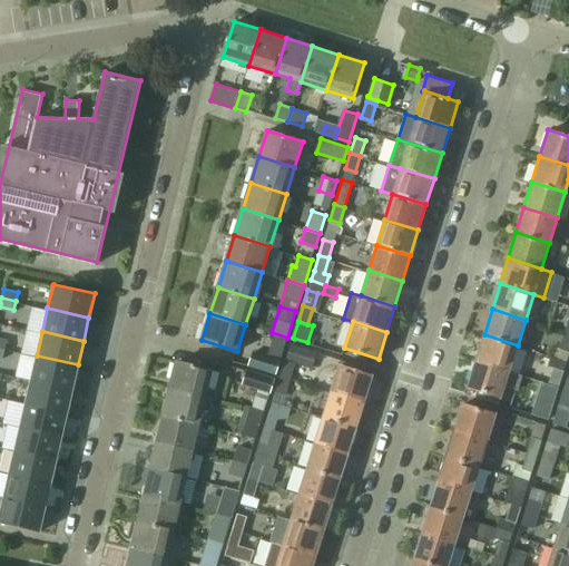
[(282,359),(287,338),(272,332),(266,349),(254,344),(247,364),(276,373),(281,359),(282,359)]
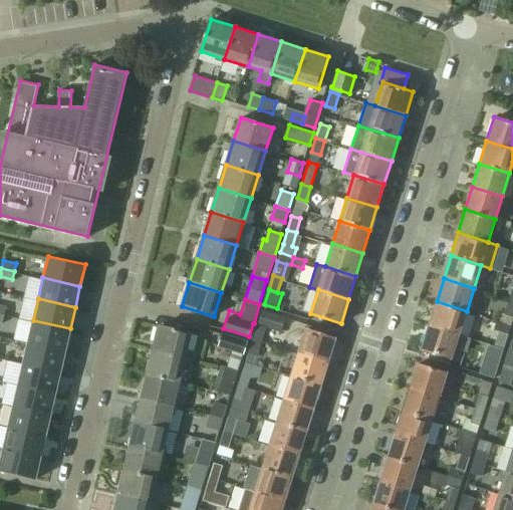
[(467,311),(437,301),(430,324),(460,334),(467,311)]
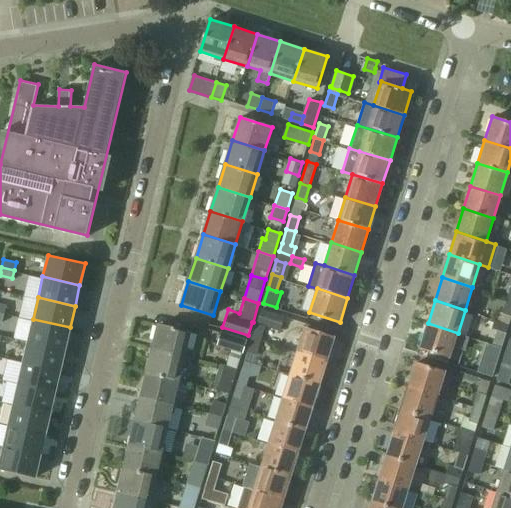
[(257,321),(280,329),(285,315),(262,307),(257,321)]
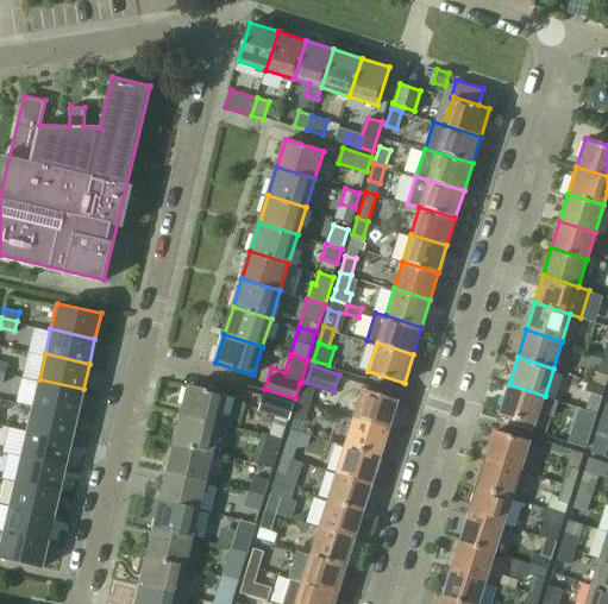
[(83,389),(39,379),(23,375),(17,400),(33,404),(77,414),(83,389)]
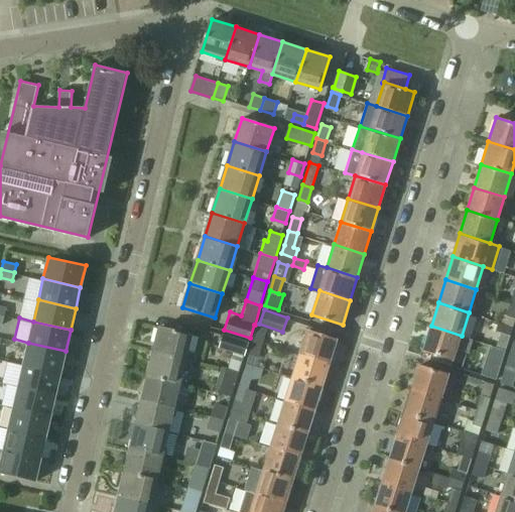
[(259,325),(255,339),(264,342),(268,328),(259,325)]
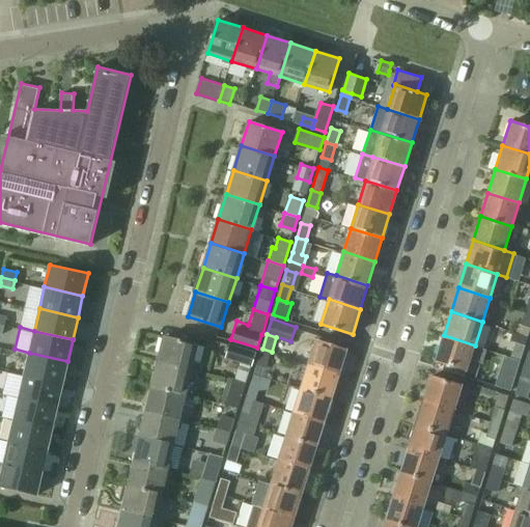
[(159,361),(193,369),(199,343),(165,335),(159,361)]
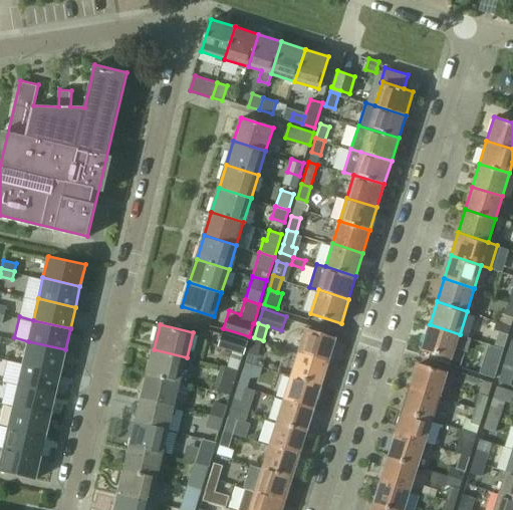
[(460,334),(430,324),(422,348),(452,357),(460,334)]
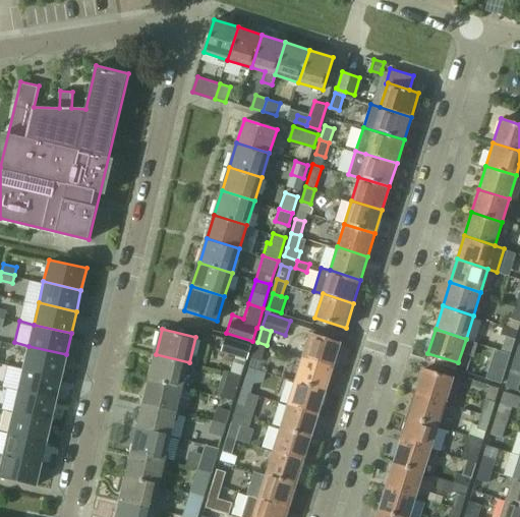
[(310,333),(303,357),(334,366),(341,343),(310,333)]
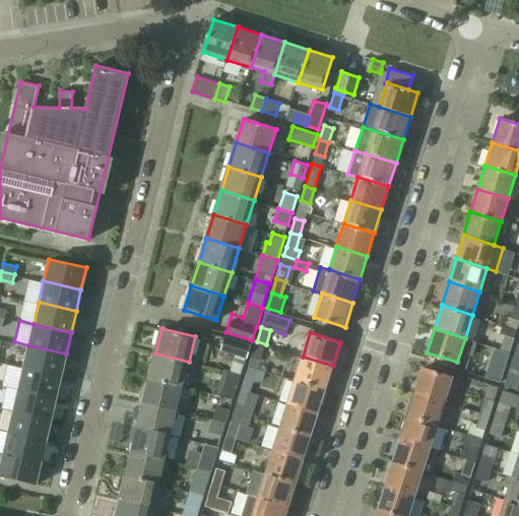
[(505,333),(500,348),(509,351),(514,336),(505,333)]
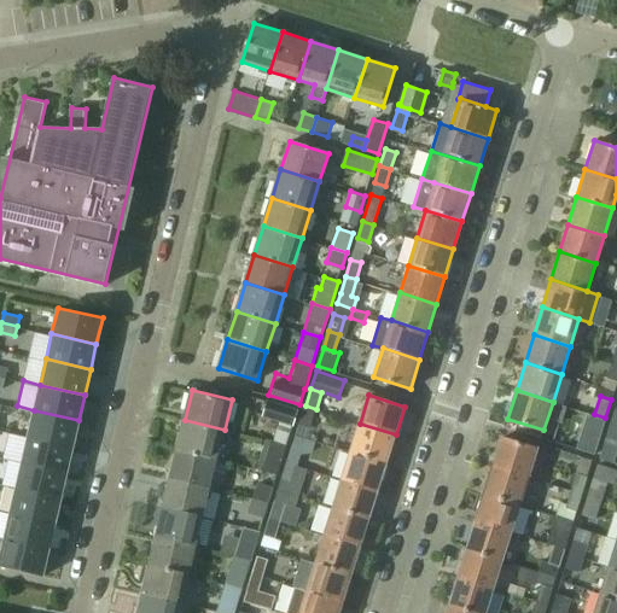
[(267,398),(262,414),(294,424),(298,408),(267,398)]
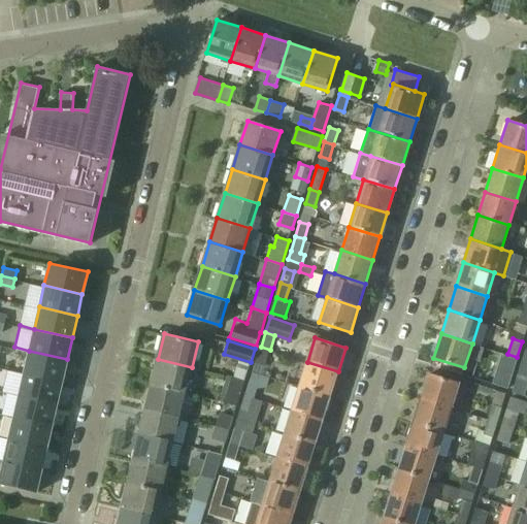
[(270,350),(261,347),(256,361),(265,364),(270,350)]
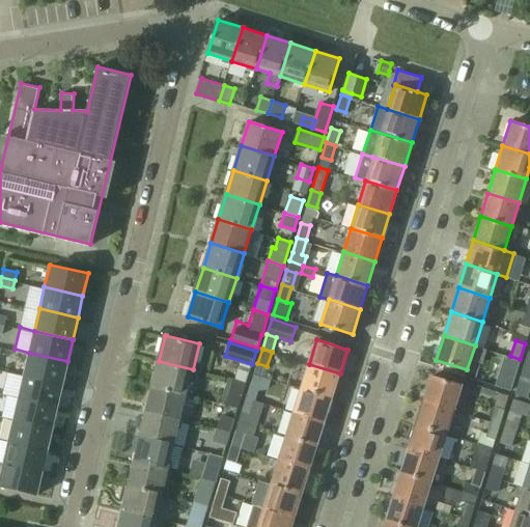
[(67,361),(29,353),(24,375),(62,383),(67,361)]
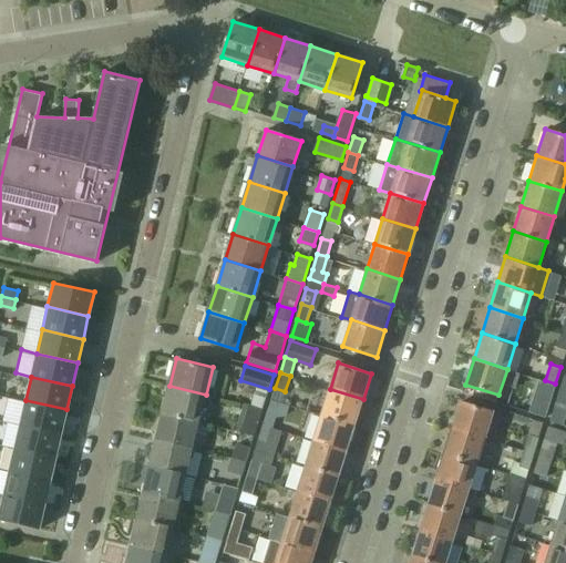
[(555,384),(545,380),(541,395),(551,398),(555,384)]
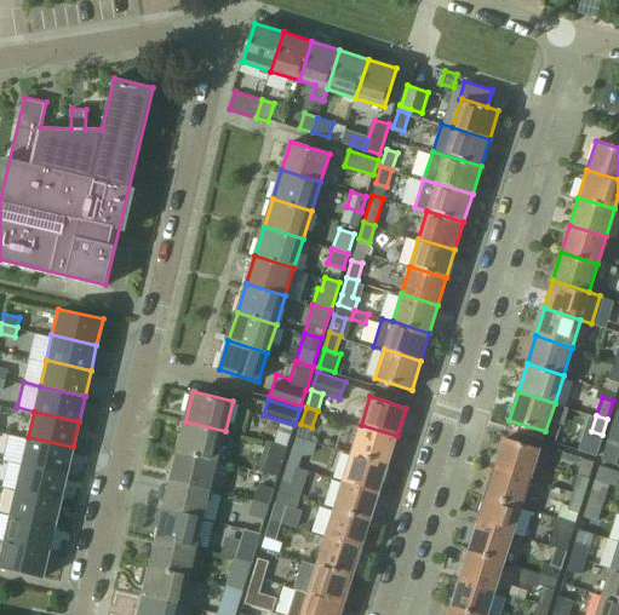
[(225,431),(185,421),(179,450),(218,460),(225,431)]
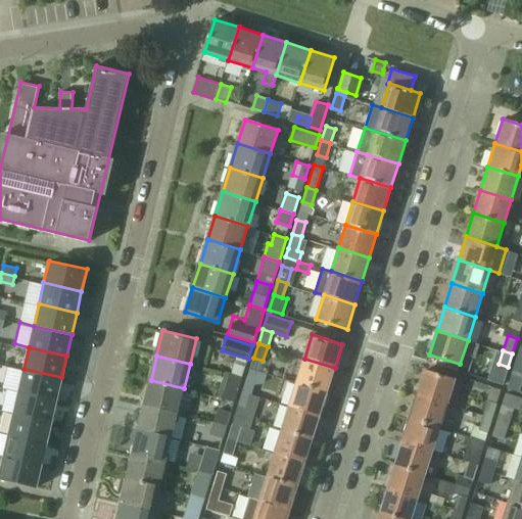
[(327,391),(335,368),(304,359),(296,381),(327,391)]
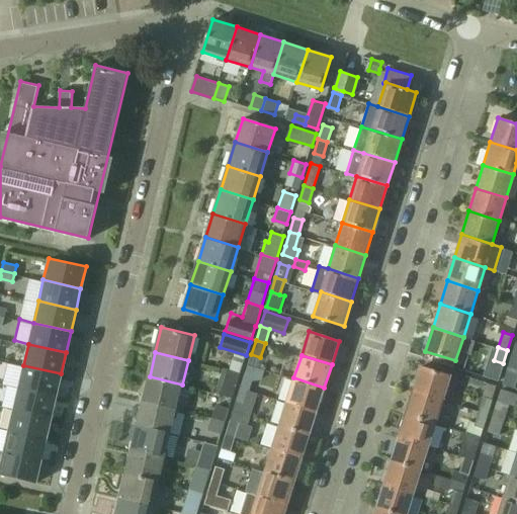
[(61,373),(23,365),(18,387),(56,395),(61,373)]
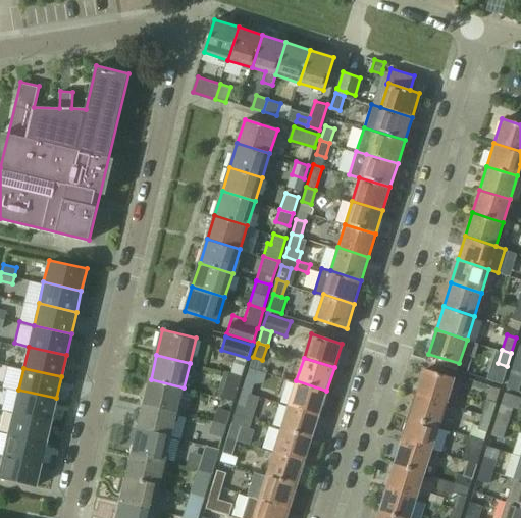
[(417,393),(447,402),(455,378),(424,368),(417,393)]
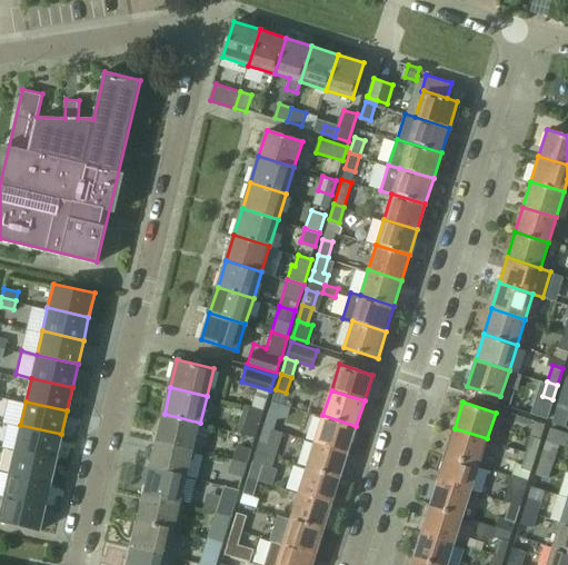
[(263,409),(245,403),(236,430),(255,436),(263,409)]
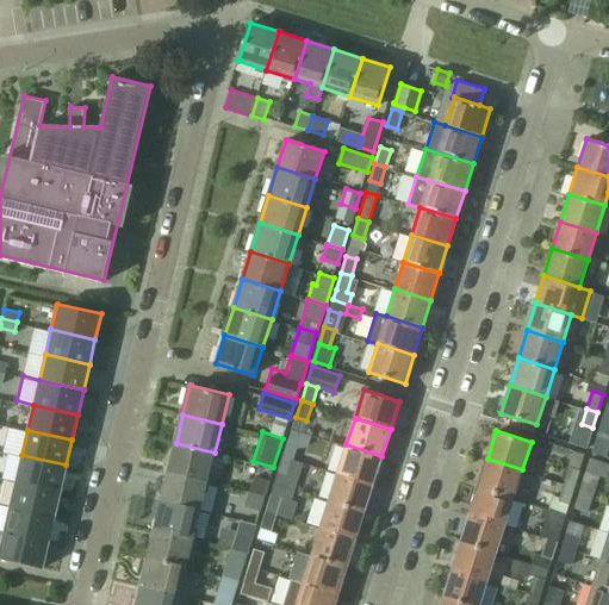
[(290,438),(285,455),(294,459),(300,442),(290,438)]
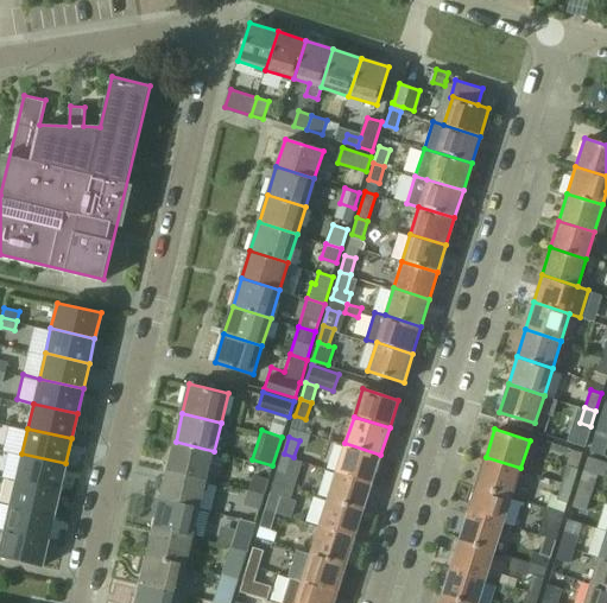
[(214,451),(176,442),(169,470),(208,480),(214,451)]
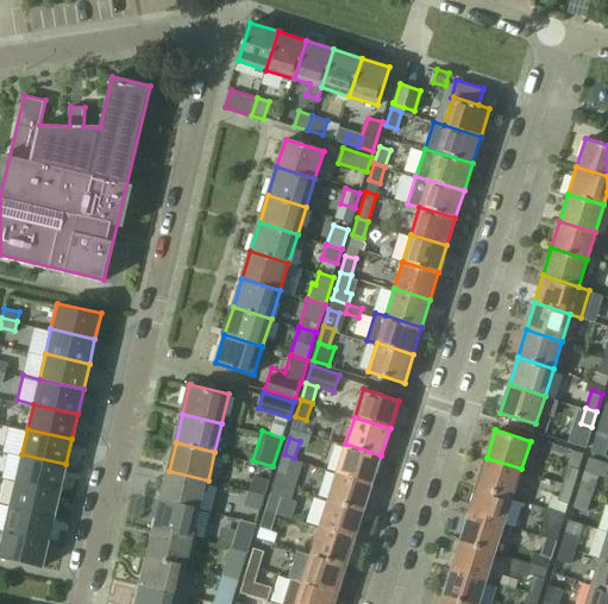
[(337,471),(373,483),(381,455),(345,444),(337,471)]
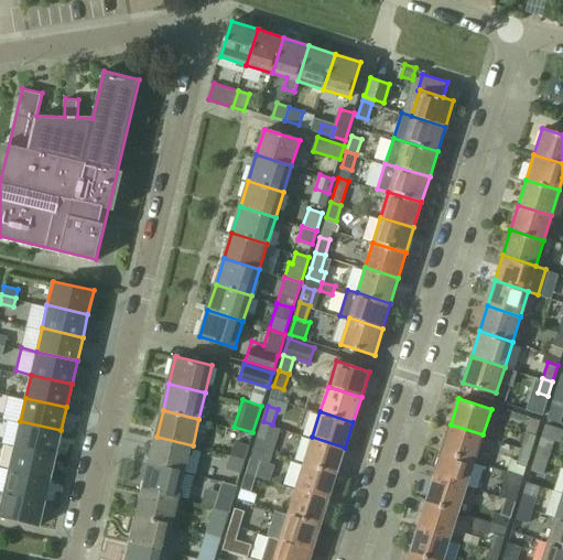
[(61,430),(20,421),(8,418),(2,441),(14,444),(55,453),(61,430)]
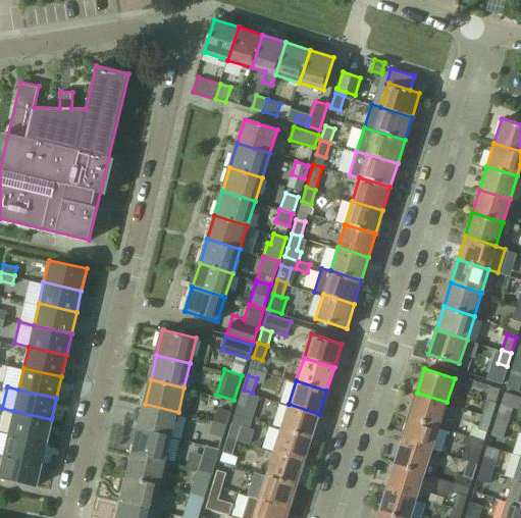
[(252,393),(244,390),(239,404),(248,407),(252,393)]
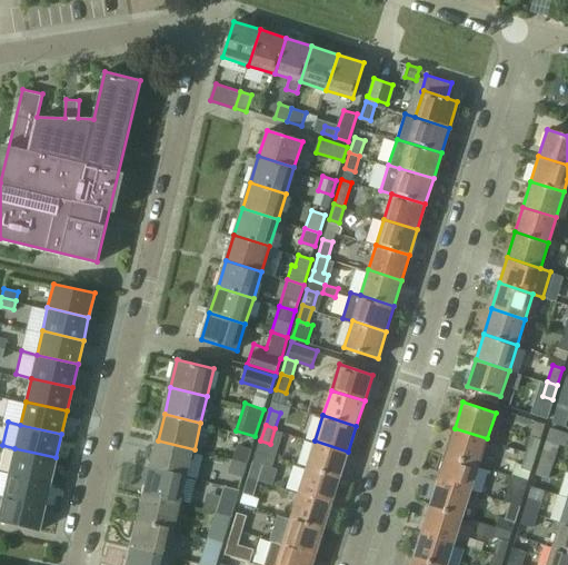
[(567,432),(550,426),(547,438),(567,445),(567,432)]
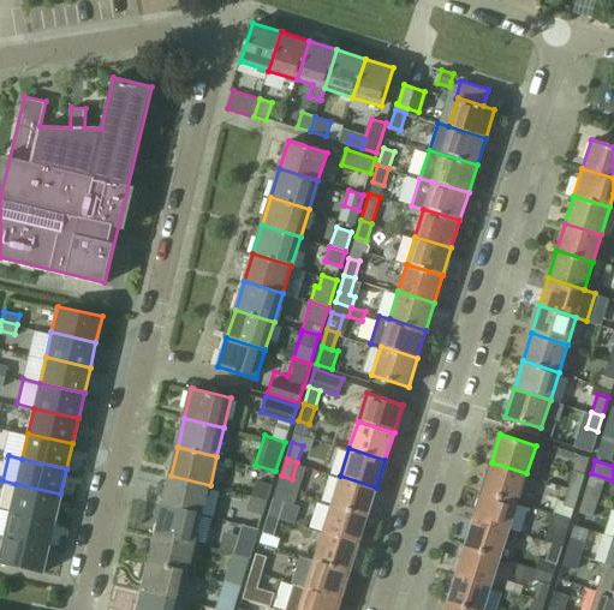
[(492,462),(482,490),(518,501),(526,473),(492,462)]
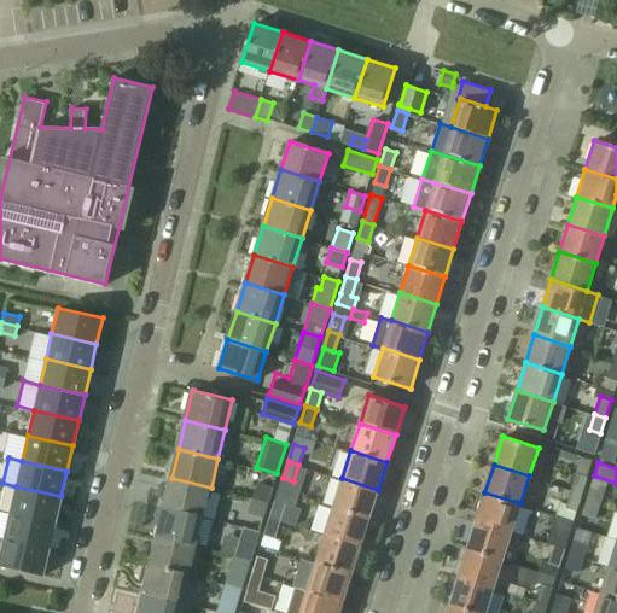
[(572,490),(583,492),(588,476),(578,472),(572,490)]
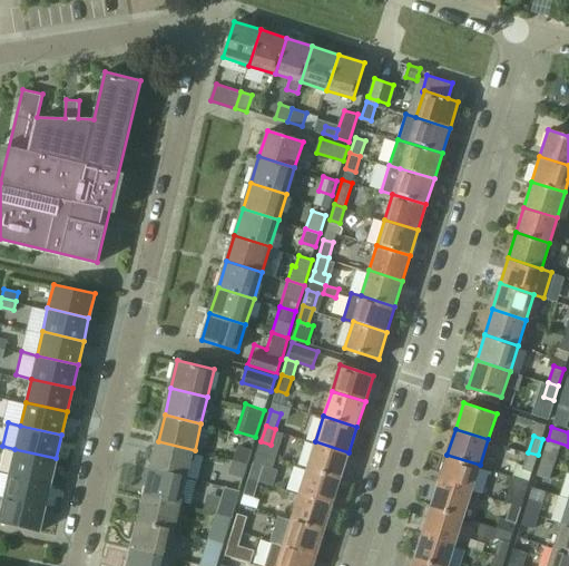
[(540,460),(553,465),(560,445),(547,440),(540,460)]
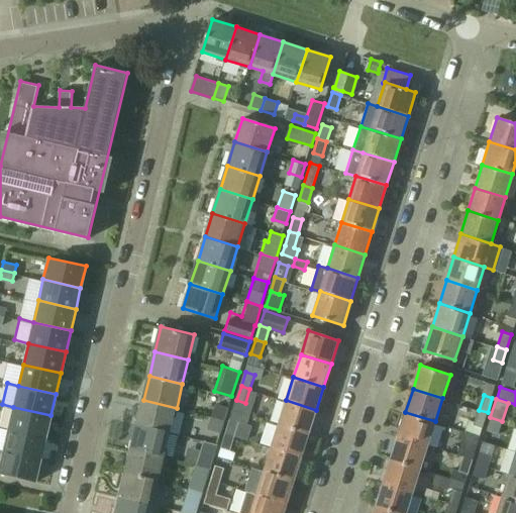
[(137,423),(171,431),(177,408),(143,400),(137,423)]
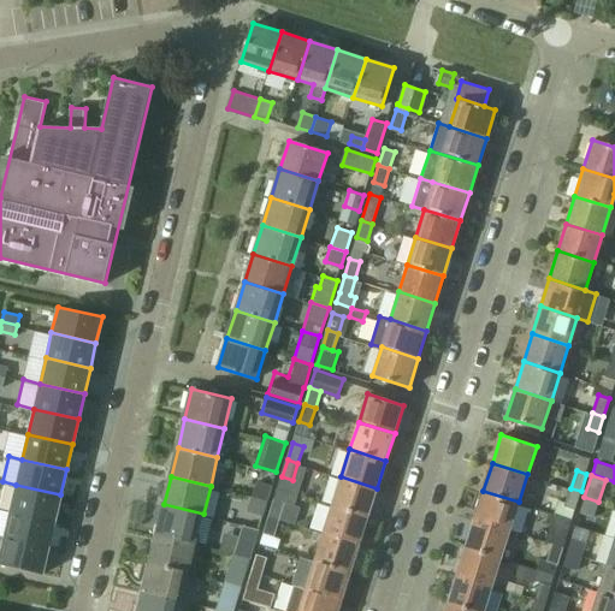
[(368,515),(377,488),(341,476),(332,504),(368,515)]
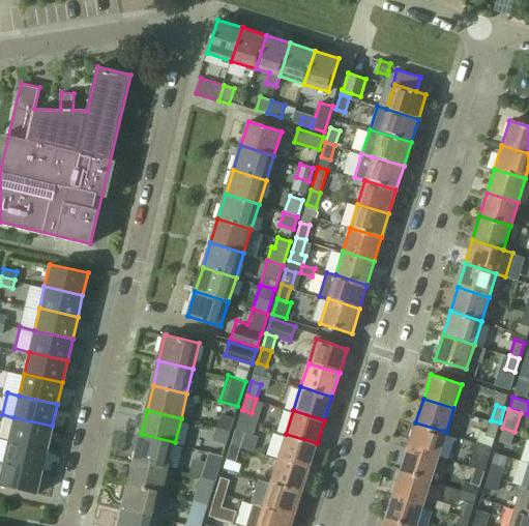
[(216,427),(230,430),(234,417),(221,413),(216,427)]
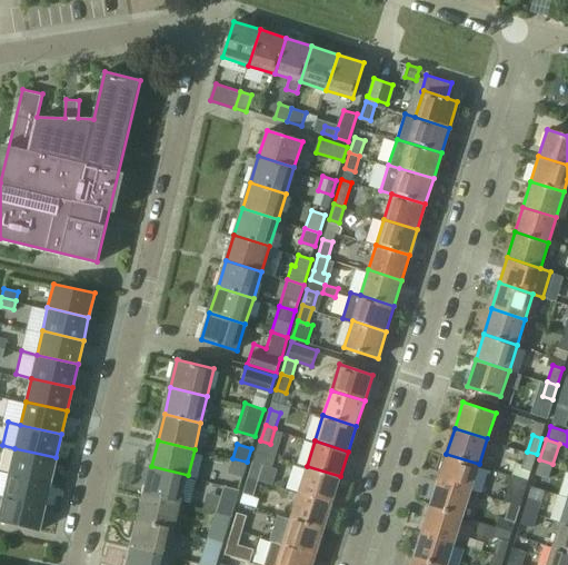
[(56,457),(15,448),(9,472),(50,481),(56,457)]
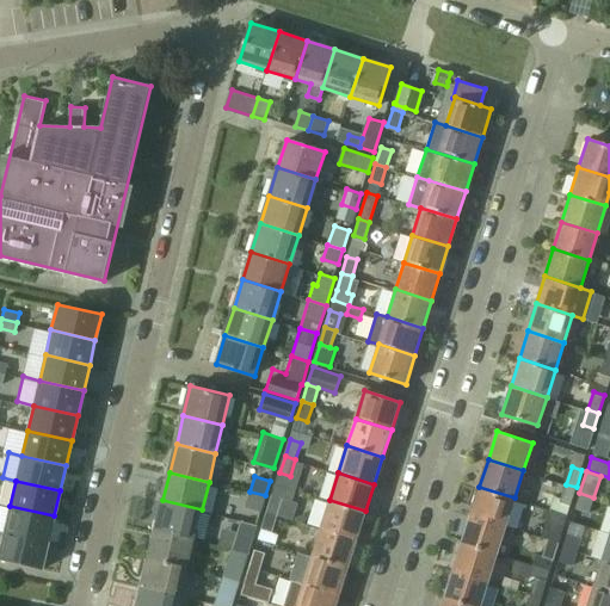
[(572,504),(577,487),(566,484),(561,500),(572,504)]
